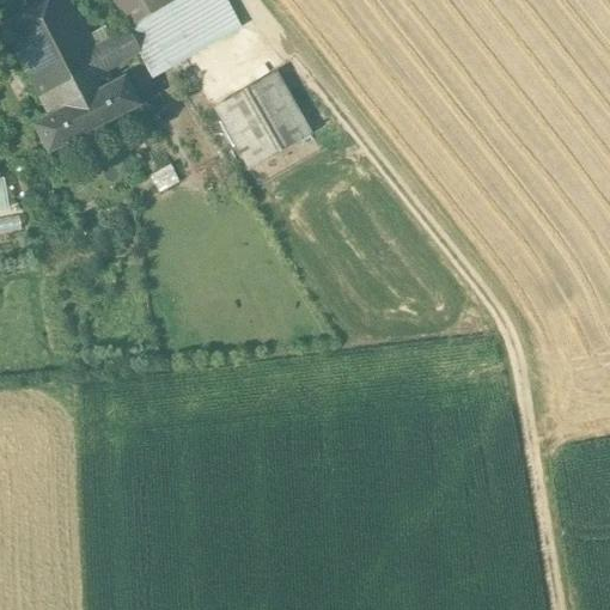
[(93,47),(68,0),(40,0),(1,20),(19,54),(11,59),(34,101),(42,96),(50,113),(111,81),(105,68),(93,47)]
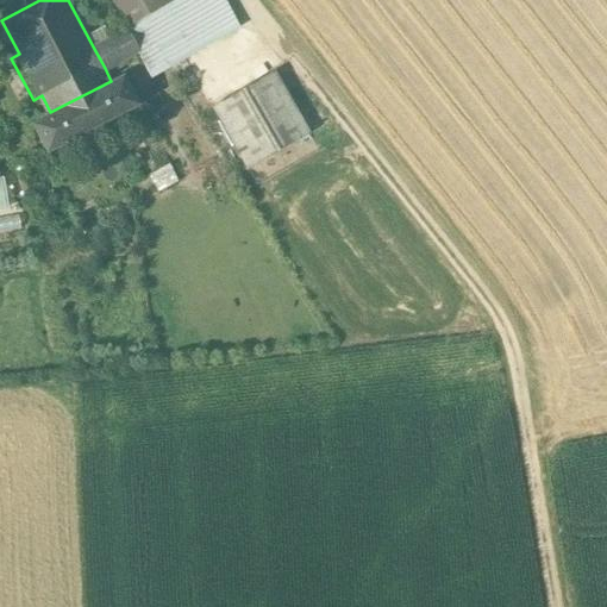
[(113,0),(131,26),(144,19),(161,11),(171,5),(168,0),(113,0)]
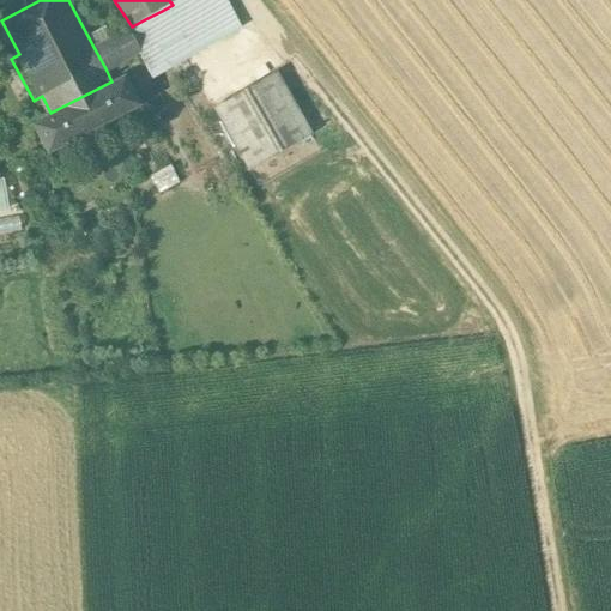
[(181,0),(173,5),(162,11),(188,56),(242,25),(227,0),(181,0)]
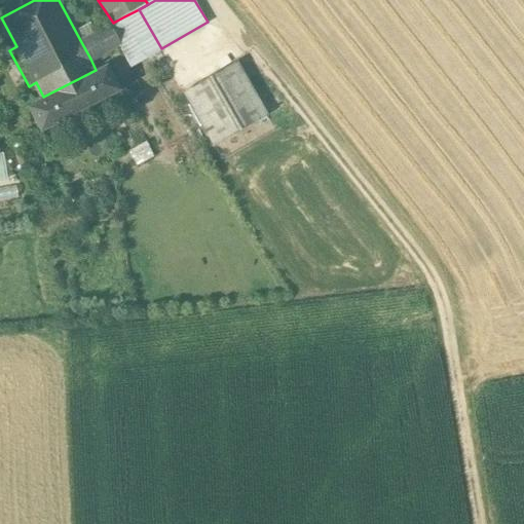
[(161,48),(139,9),(124,16),(147,58),(161,48)]
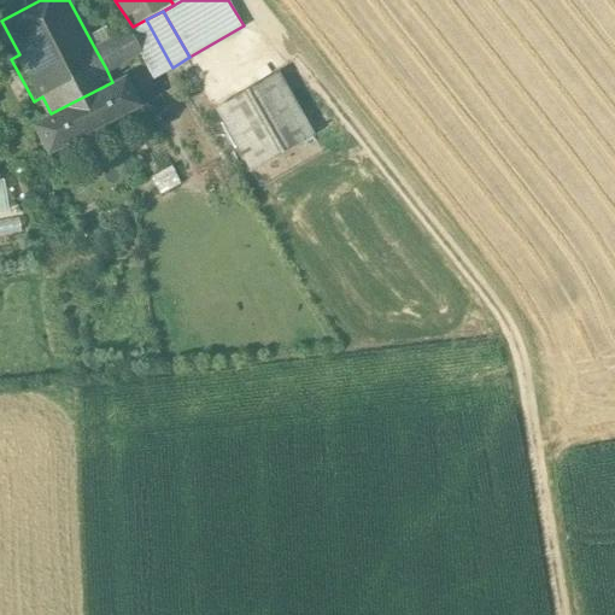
[(173,68),(146,19),(133,27),(127,30),(140,53),(154,77),(173,68)]
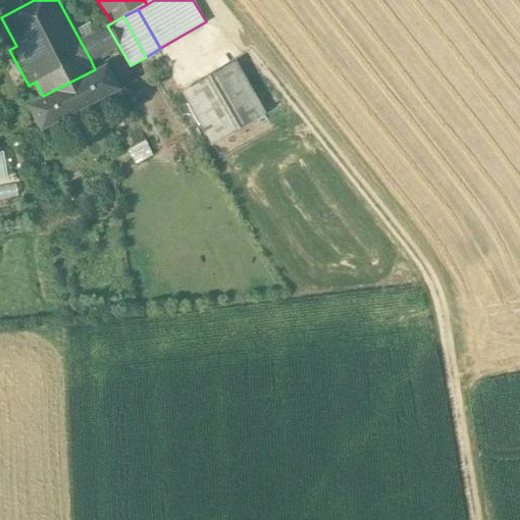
[(107,26),(80,40),(90,58),(118,45),(107,26)]
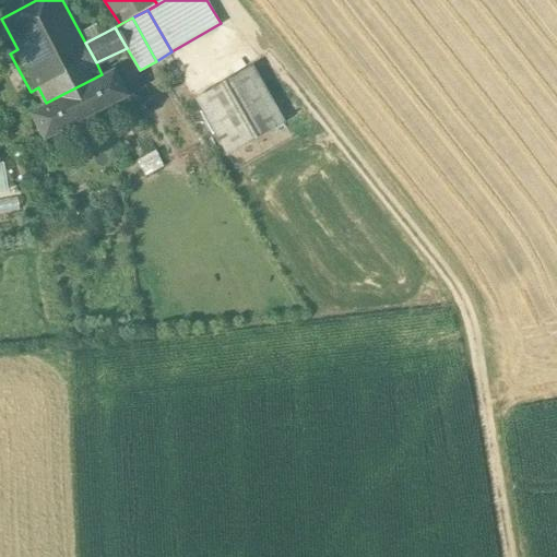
[(253,64),(197,97),(228,154),(286,121),(253,64)]
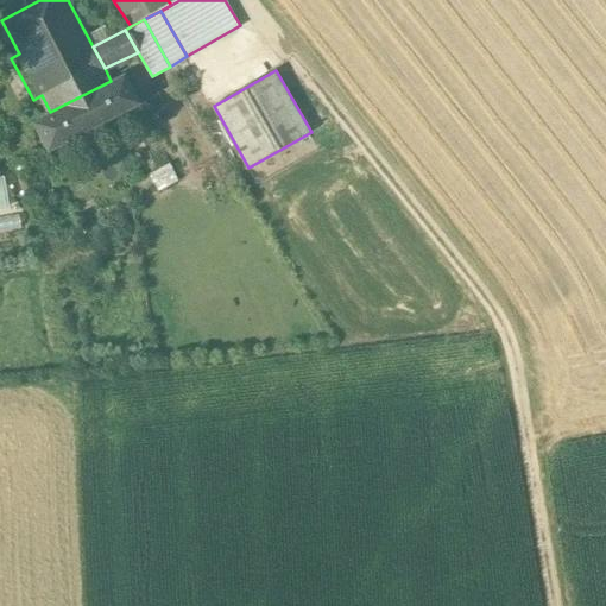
[(50,112),(31,121),(48,152),(137,106),(121,75),(111,81),(50,112)]
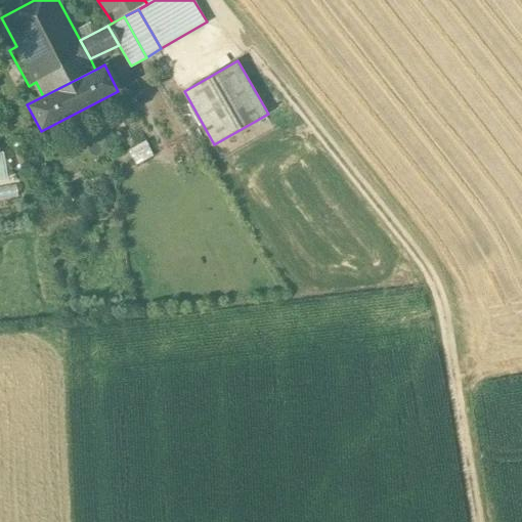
[(134,158),(150,153),(146,140),(130,146),(134,158)]
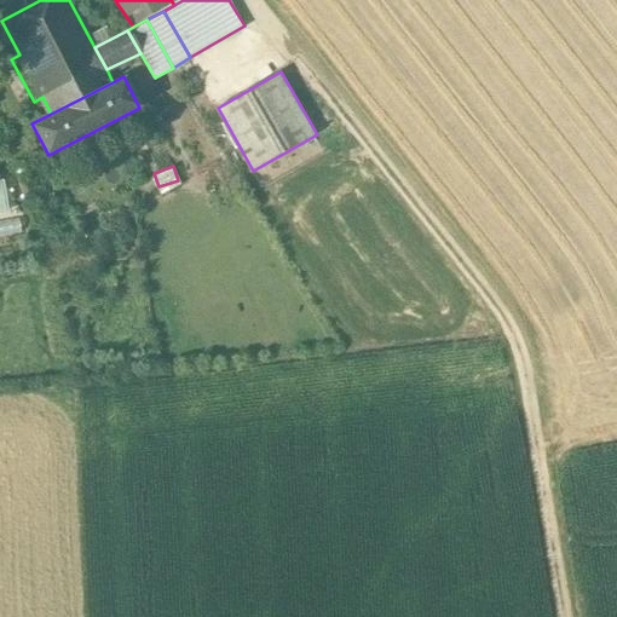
[(0,230),(22,229),(21,215),(0,217),(0,230)]
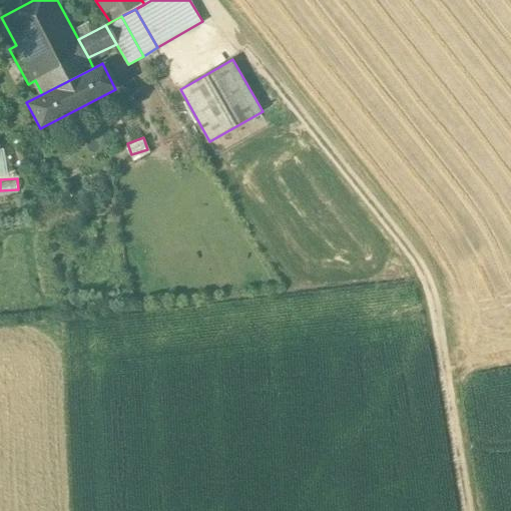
All buildings are outlined.
